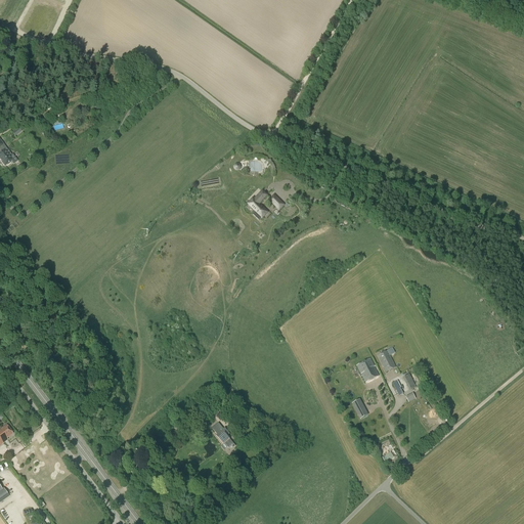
[(15,136),(22,131),(18,128),(12,133),(15,136)]
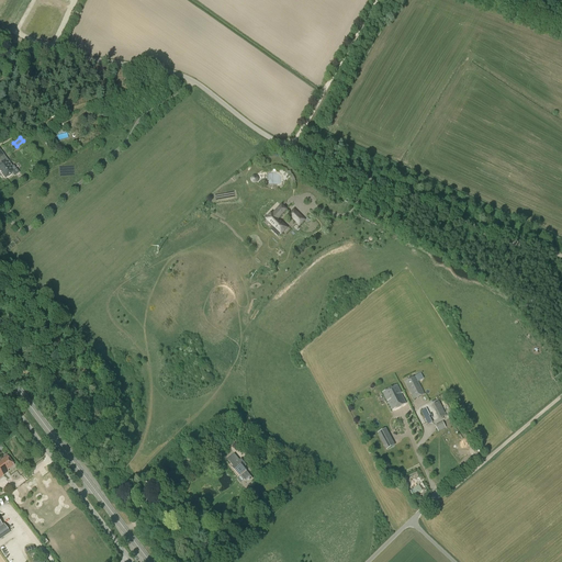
[(0,171),(6,178),(13,172),(10,168),(12,167),(7,159),(0,164),(0,171)]
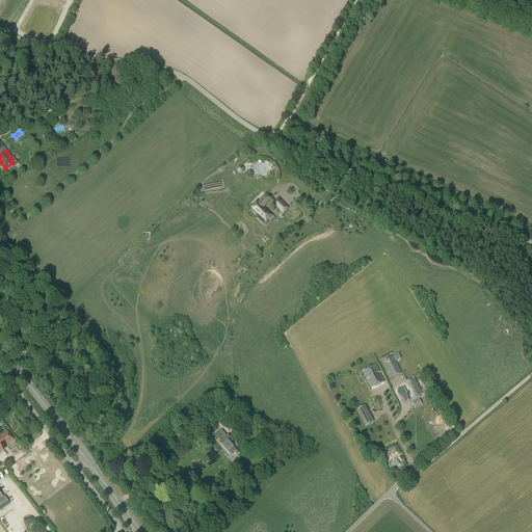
[(262,208),(271,198),(266,194),(258,203),(257,202),(251,207),(260,215),(259,215),(265,221),(271,215),(266,210),(265,211),(262,208)]
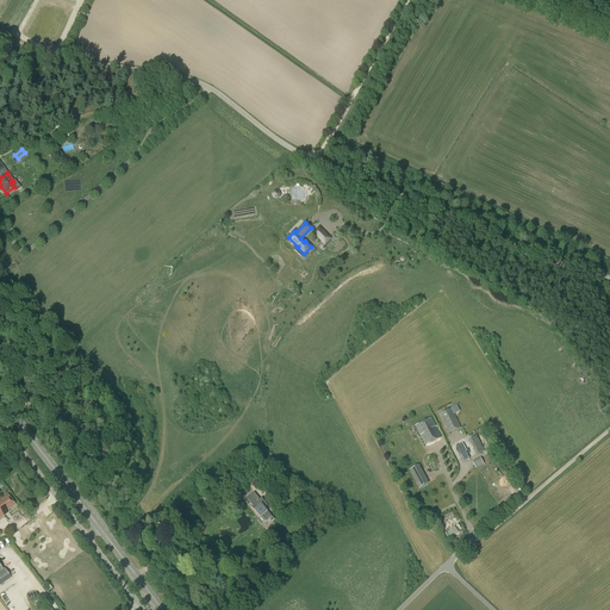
[(325,244),(330,240),(319,229),(315,234),(325,244)]
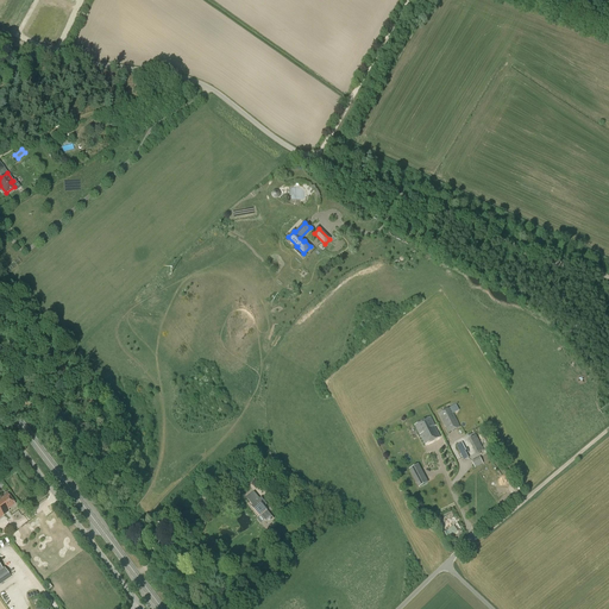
[(449,433),(460,427),(450,408),(439,414),(449,433)]
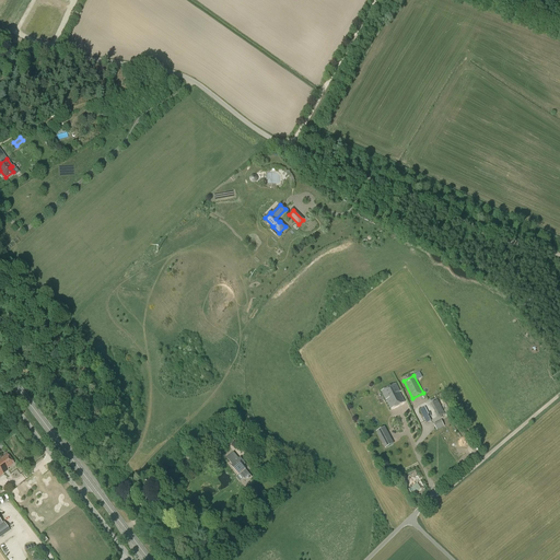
[(389,409),(404,401),(399,392),(399,391),(396,383),(381,391),(389,409)]
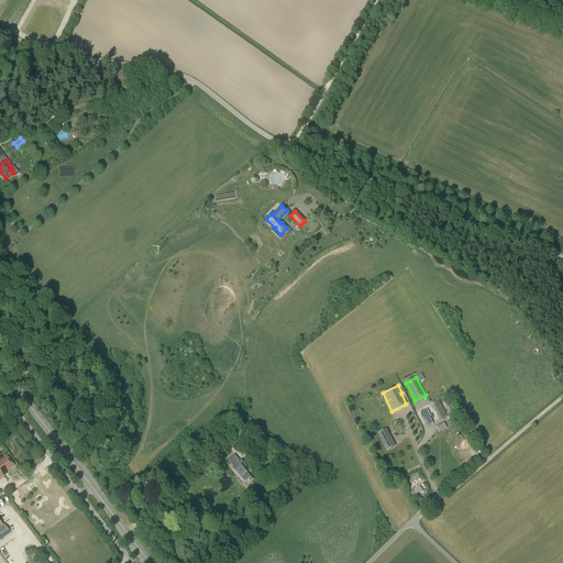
[(440,420),(446,417),(440,403),(433,406),(440,420)]
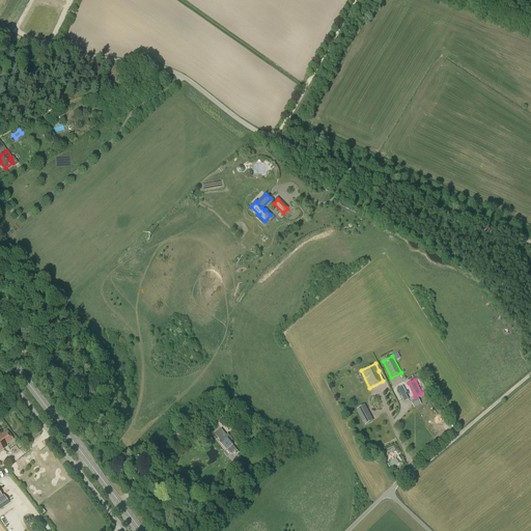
[(417,398),(410,401),(413,408),(420,404),(417,398)]
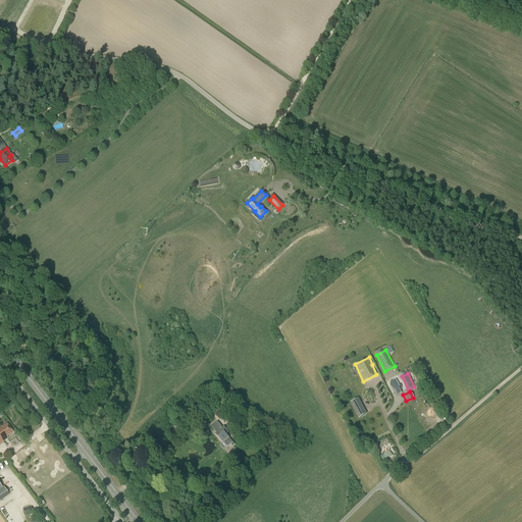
[(223,410),(228,405),(221,397),(216,402),(223,410)]
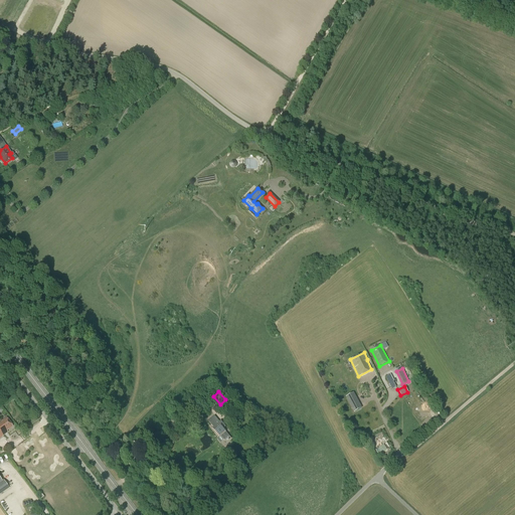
[(358,400),(354,392),(346,397),(350,404),(358,400)]
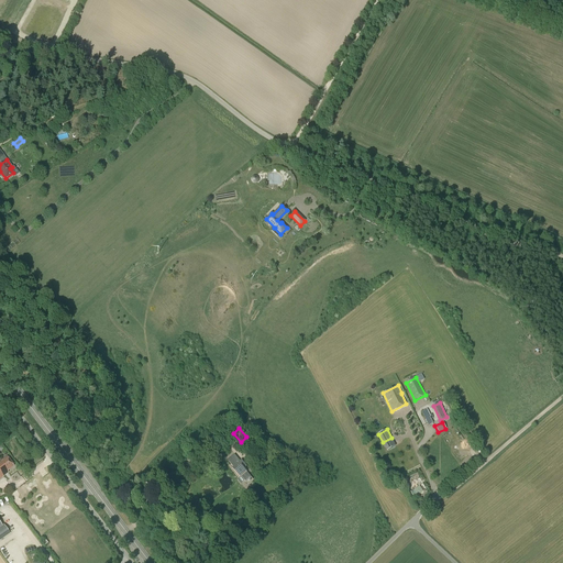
[(0,461),(0,477),(8,472),(7,471),(13,466),(7,457),(1,462),(0,461)]
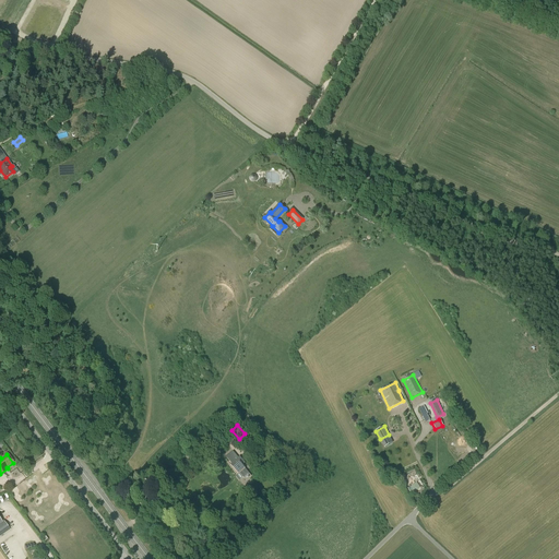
[(239,456),(238,458),(232,463),(230,464),(238,474),(236,477),(239,482),(244,477),(246,480),(251,476),(242,465),(245,463),(239,456)]
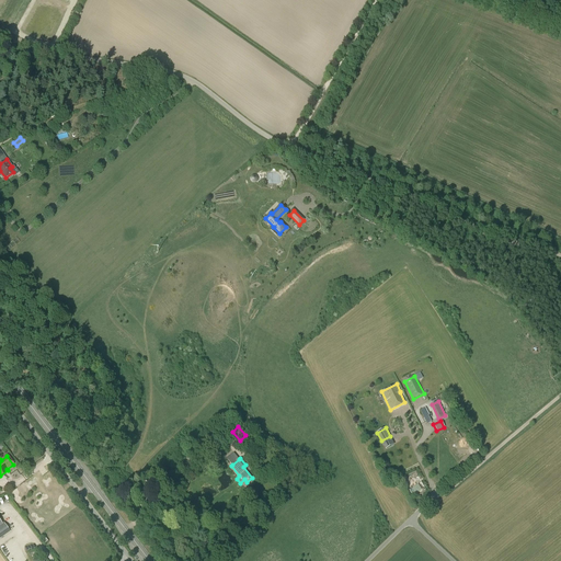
[(2,524),(0,521),(0,538),(10,533),(3,523),(2,524)]
